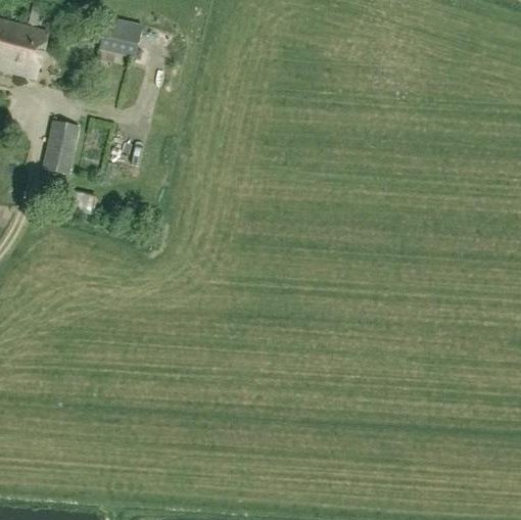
[(28,24),(45,28),(50,7),(34,2),(28,24)]
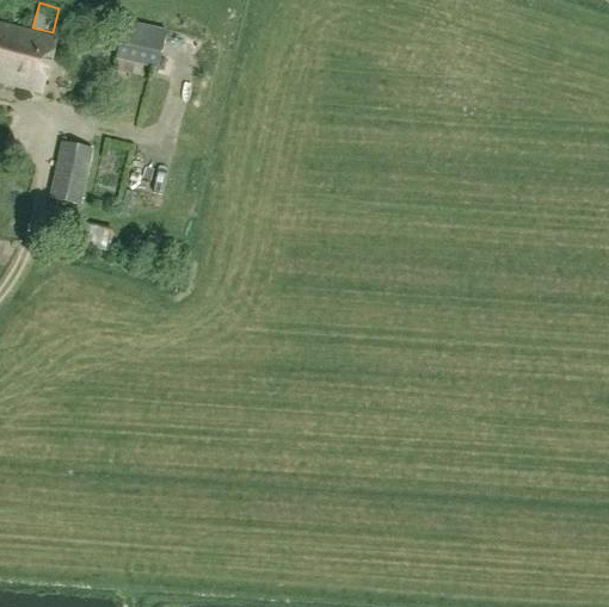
[(159,66),(168,29),(127,19),(117,56),(159,66)]
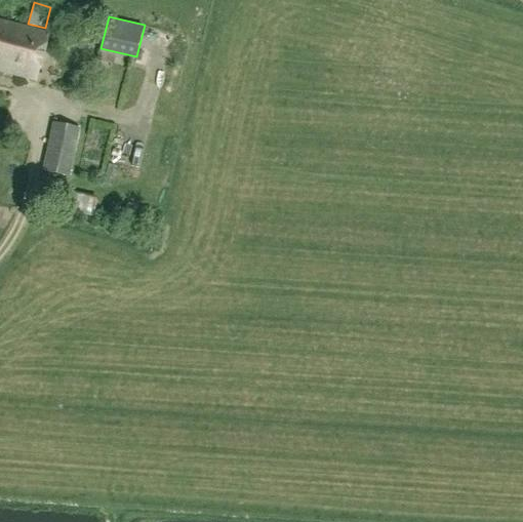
[(0,68),(39,78),(50,32),(0,18),(0,68)]
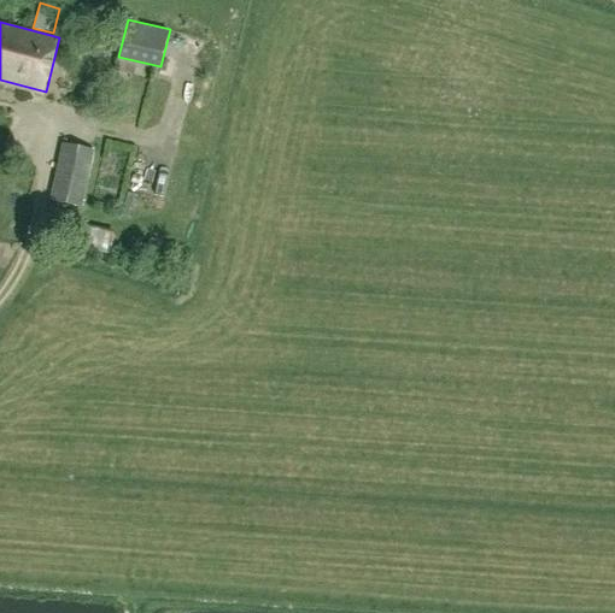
[(64,141),(51,198),(83,205),(97,148),(64,141)]
